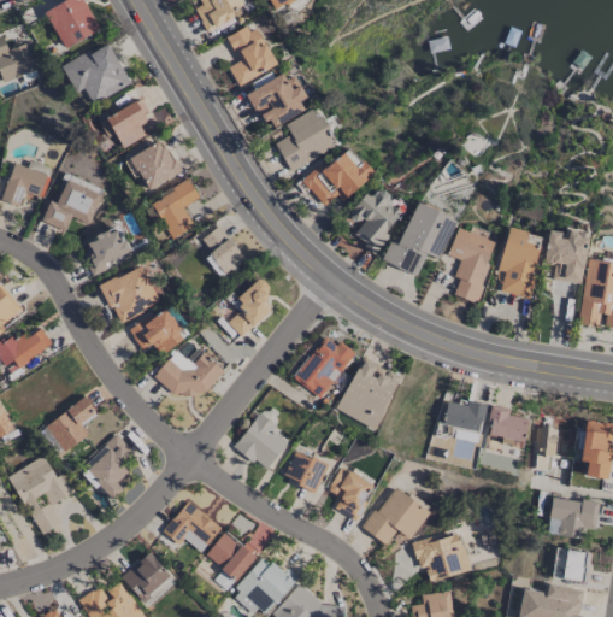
[(86,0),(69,0),(46,12),(65,48),(101,30),(86,0)]
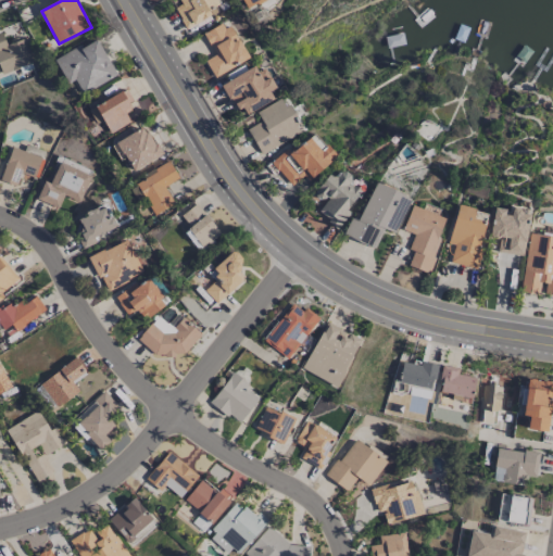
[(180,0),(184,4),(176,8),(189,29),(223,10),(217,0),(180,0)]
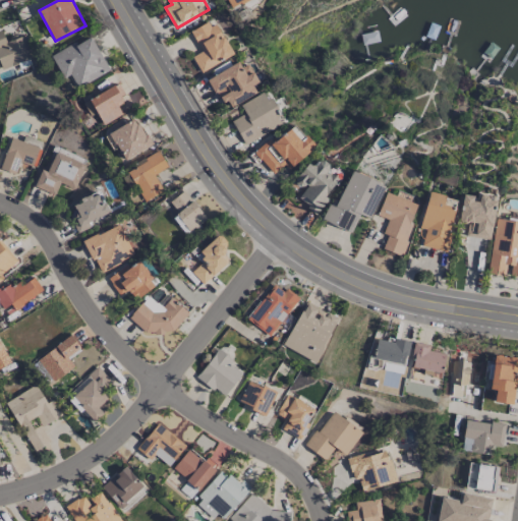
[(249,0),(228,0),(233,9),(249,0)]
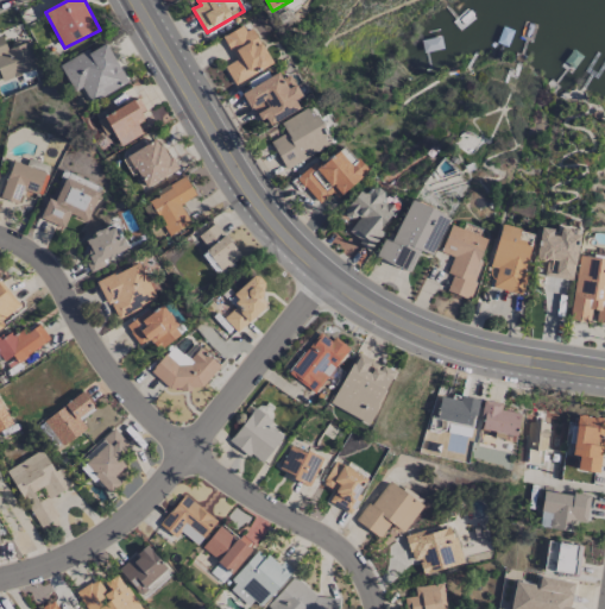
[(238,87),(275,64),(249,23),(225,37),(239,60),(226,68),(238,87)]
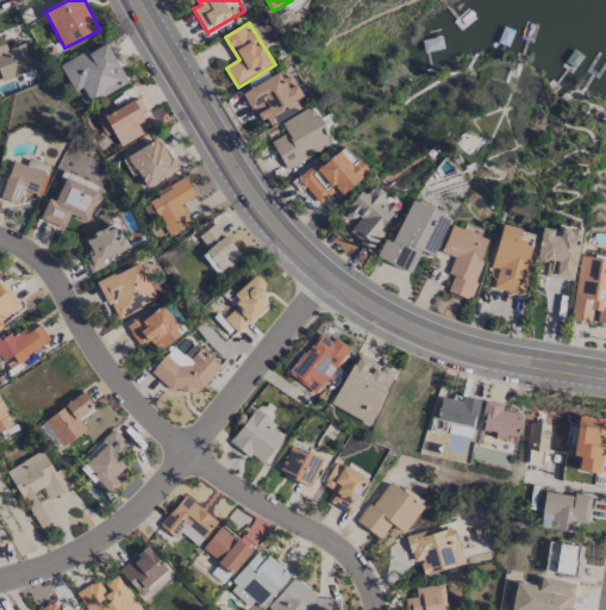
[(0,37),(0,69),(4,81),(41,69),(31,42),(10,49),(5,36),(0,37)]
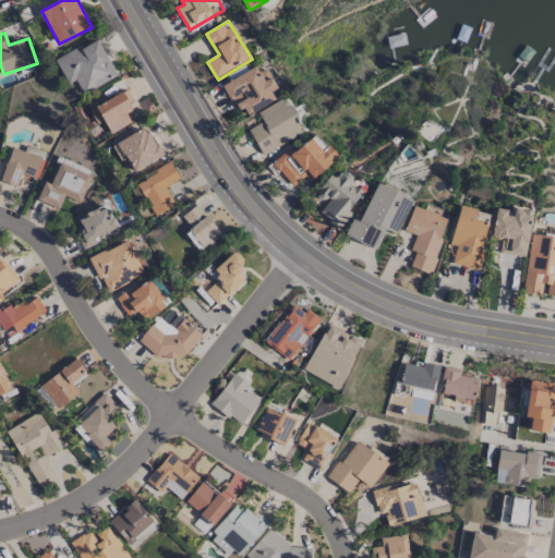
[(57,60),(70,85),(77,81),(85,95),(120,76),(98,37),(57,60)]
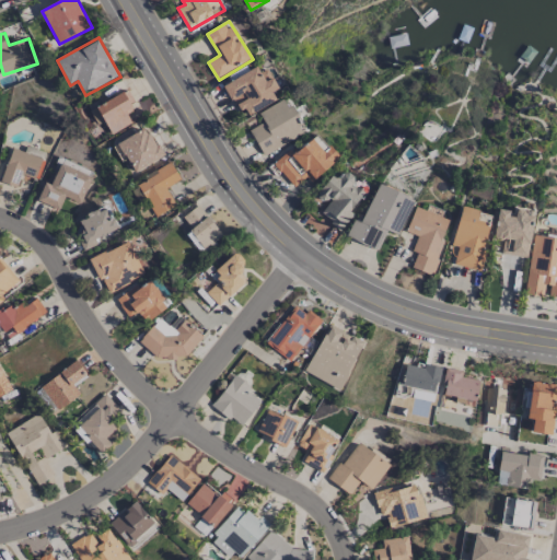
[(224,85),(240,112),(246,108),(251,116),(277,101),(273,92),(277,90),(263,63),(224,85)]
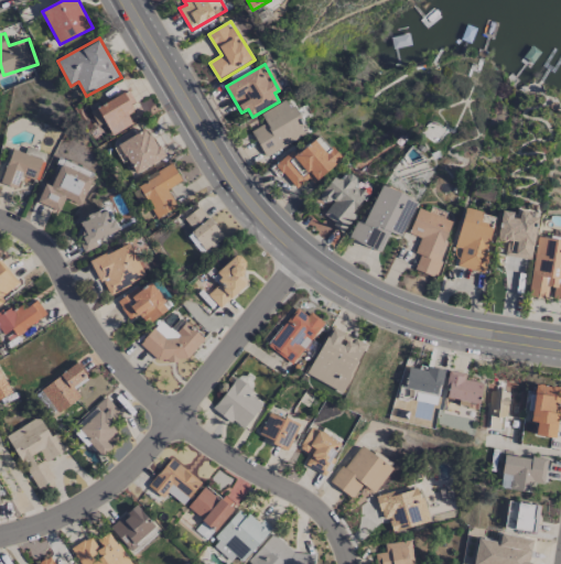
[(114,137),(135,125),(128,112),(139,106),(130,90),(92,111),(99,123),(106,120),(114,137)]
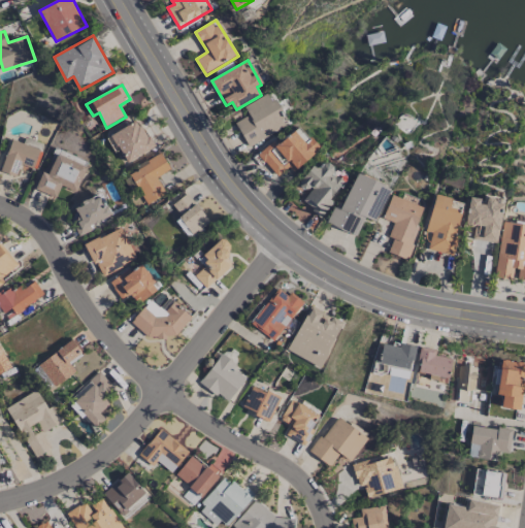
[(236,123),(250,146),(290,125),(276,99),(272,101),(268,94),(245,106),(250,114),(236,123)]
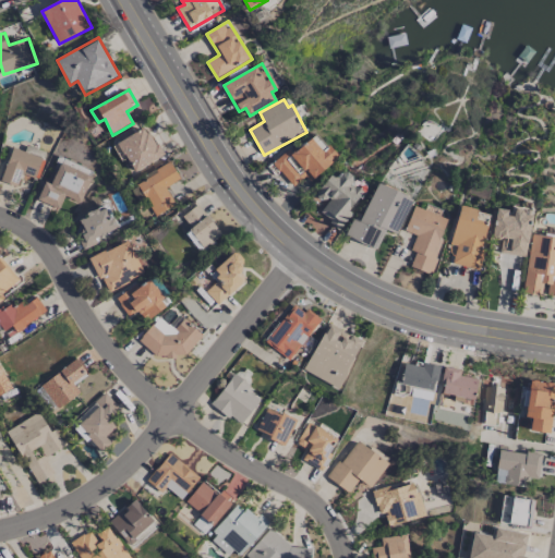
[(164,158),(149,126),(118,142),(132,172),(164,158)]
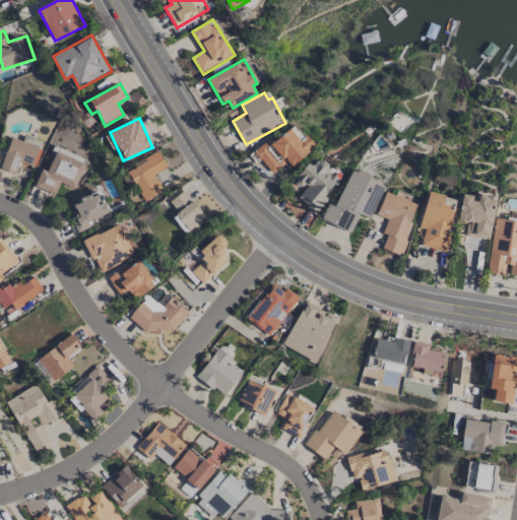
[(269,139),(255,152),(275,174),(285,165),(289,170),(315,145),(296,124),(273,143),(269,139)]
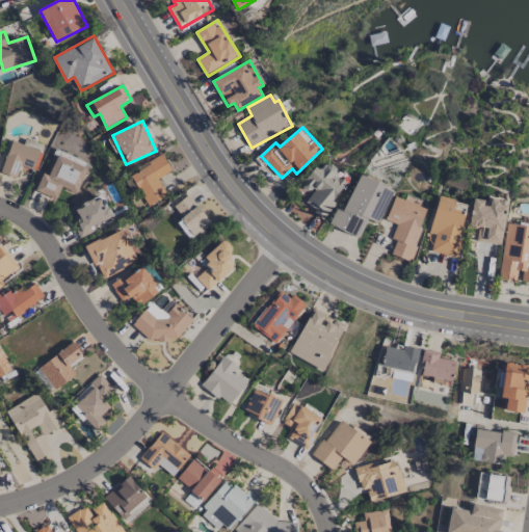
[(2,173),(18,178),(21,169),(33,174),(42,151),(12,140),(2,173)]
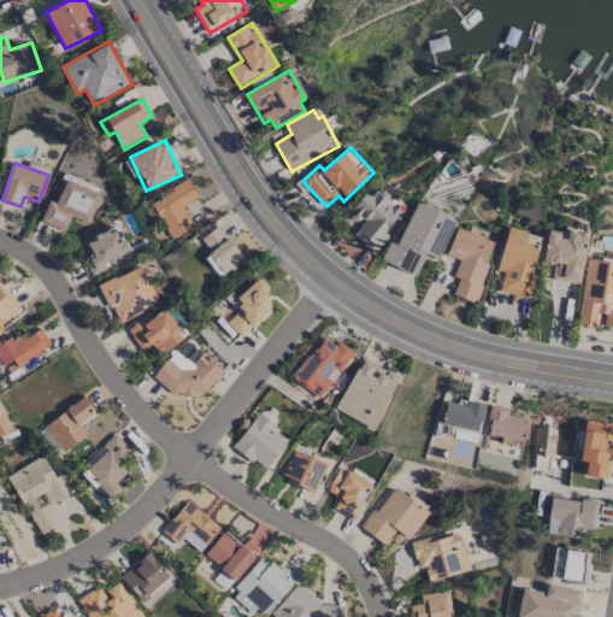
[(201,199),(190,180),(152,203),(174,239),(195,225),(186,207),(201,199)]
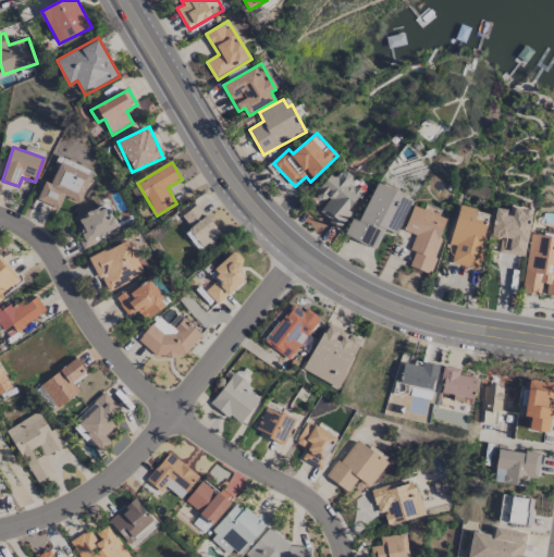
[(39,200),(61,208),(65,197),(83,202),(93,174),(60,163),(53,184),(46,182),(39,200)]
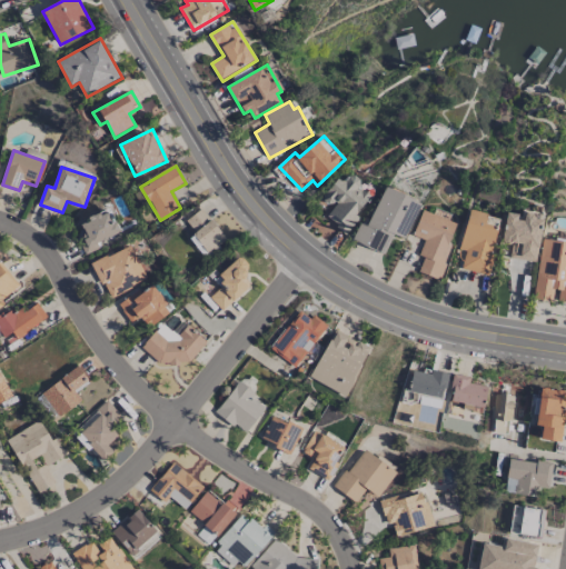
[(326,215),(347,233),(361,218),(357,213),(371,197),(359,186),(363,182),(353,172),(344,182),(339,178),(321,197),(334,207),(326,215)]
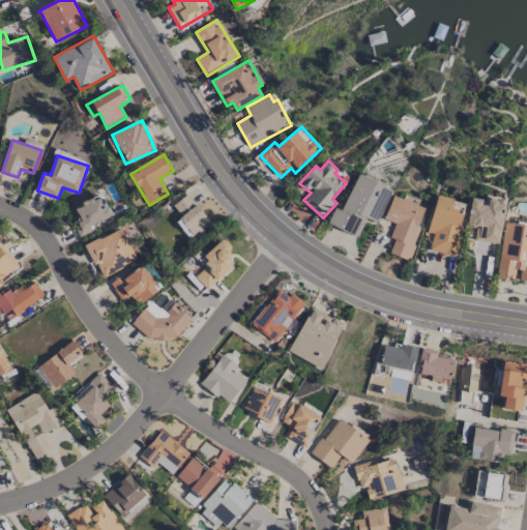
[(329,225),(359,236),(367,216),(380,222),(392,187),(357,174),(344,210),(335,207),(329,225)]
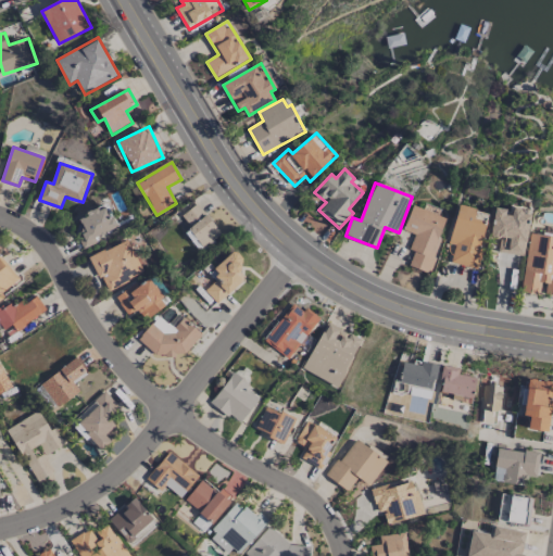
[(187,232),(202,252),(224,236),(199,203),(183,215),(192,228),(187,232)]
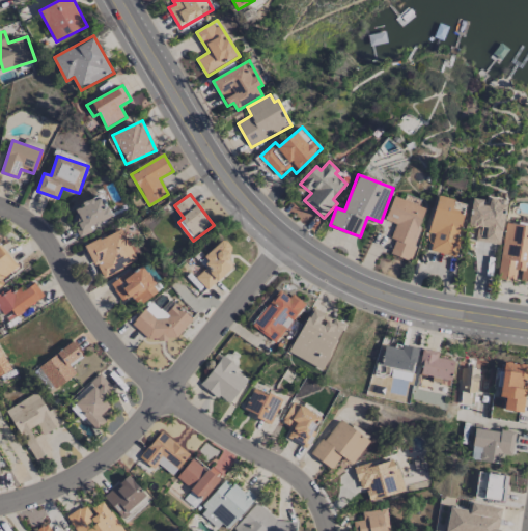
[(114,218),(104,195),(76,207),(82,220),(74,223),(81,238),(95,231),(93,226),(114,218)]
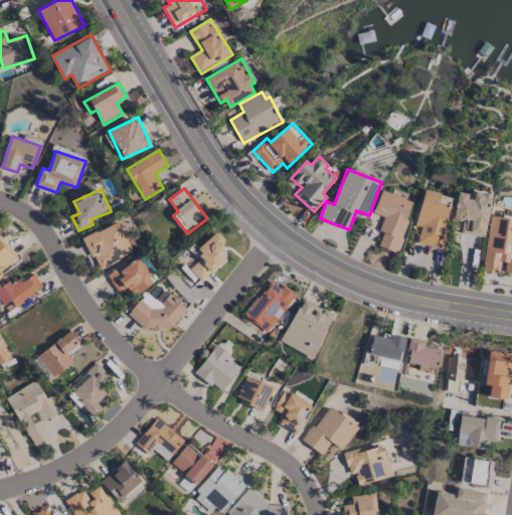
[(442,249),(452,205),(439,202),(442,193),(425,189),(416,225),(422,226),(418,243),(442,249)]
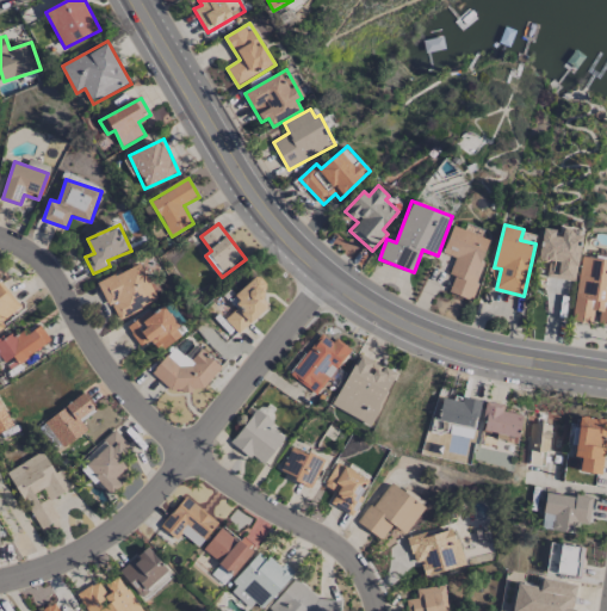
[(493,240),(453,226),(444,253),(457,258),(451,275),(457,277),(451,292),(471,300),(493,240)]
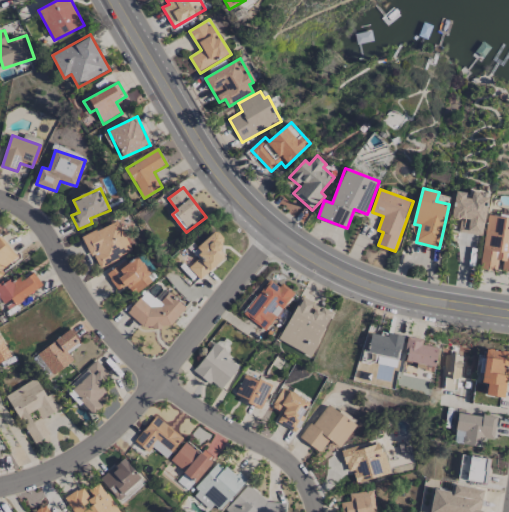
[(488,194),(469,192),(455,191),(452,220),(461,221),(460,231),(484,234),(488,194)]
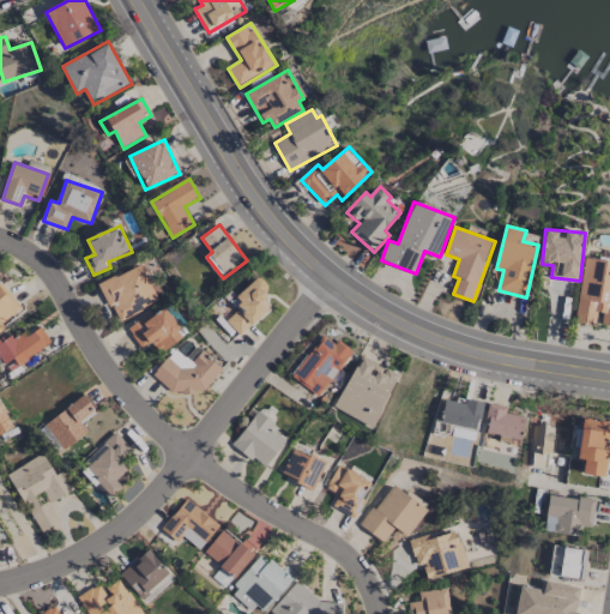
[(577,323),(599,326),(599,324),(609,325),(609,262),(585,258),(577,323)]
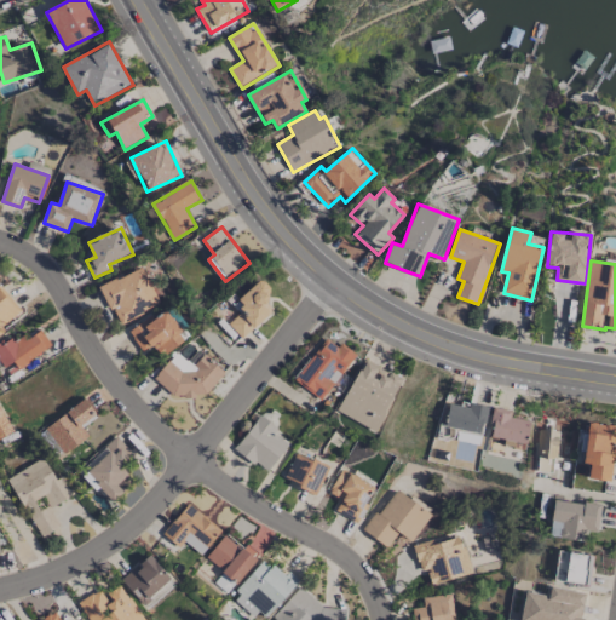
[(103,285),(119,323),(161,305),(144,268),(103,285)]
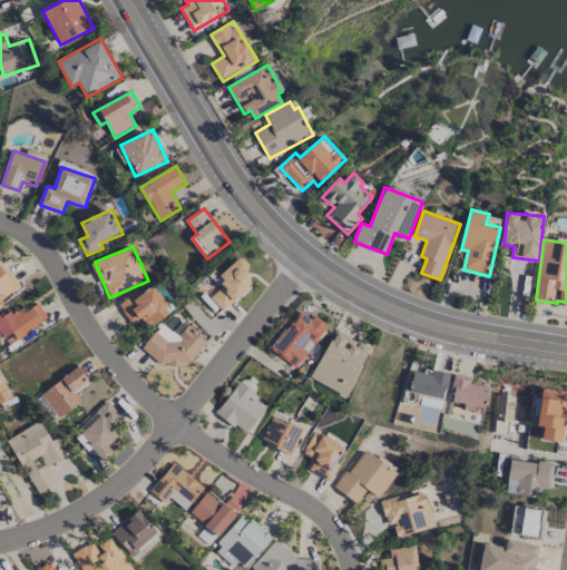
[(211,297),(224,312),(253,285),(244,276),(253,268),(242,256),(222,275),(228,282),(211,297)]
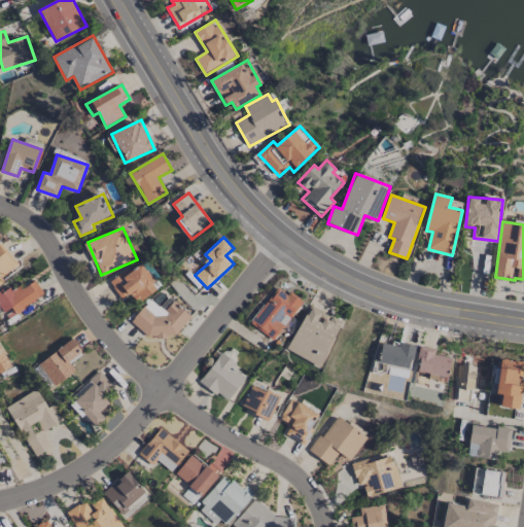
[(131,272),(130,270),(111,281),(123,300),(134,292),(140,302),(159,290),(143,264),(131,272)]
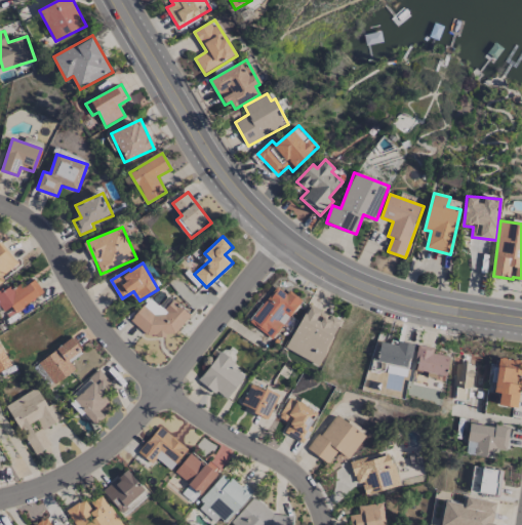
[(10,284),(0,290),(0,304),(5,311),(12,306),(17,313),(45,292),(36,279),(23,288),(22,286),(14,290),(10,284)]
